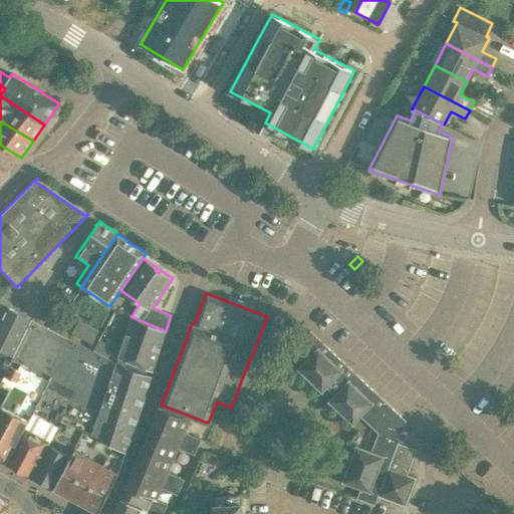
[(29,318),(8,307),(0,322),(0,348),(12,354),(29,318)]
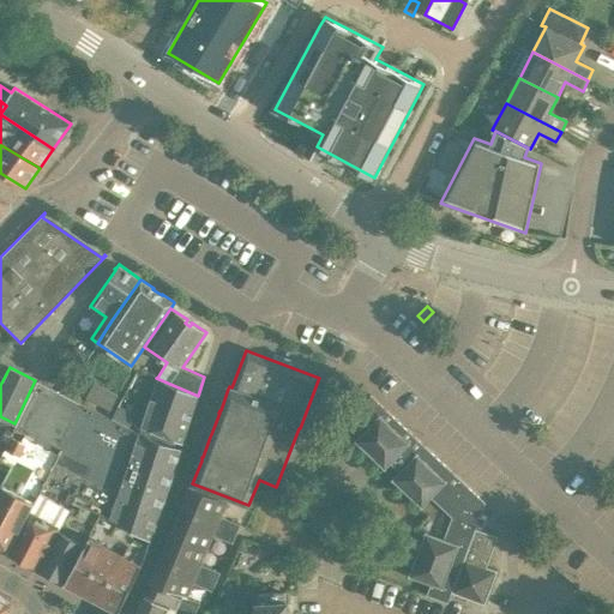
[(140,425),(161,434),(182,443),(198,396),(156,378),(140,425)]
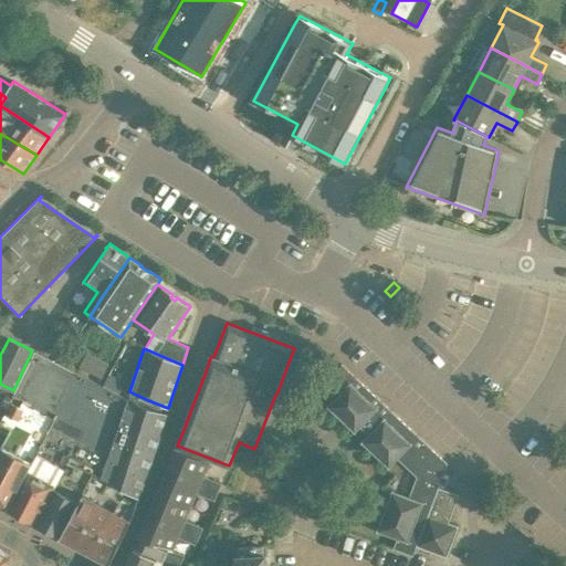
[(27,519),(34,523),(61,474),(60,473),(63,465),(66,459),(71,460),(72,457),(104,472),(108,457),(146,477),(167,413),(146,406),(121,394),(104,386),(74,371),(34,352),(14,392),(0,421),(0,503),(2,501),(9,504),(7,509),(10,510),(12,505),(19,510),(17,513),(19,514),(20,513),(27,516),(27,519)]
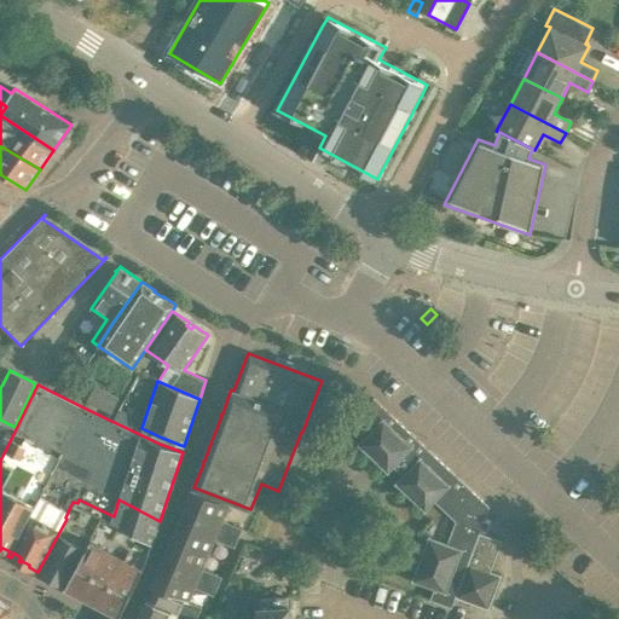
[(94,387),(87,403),(110,415),(119,399),(94,387)]
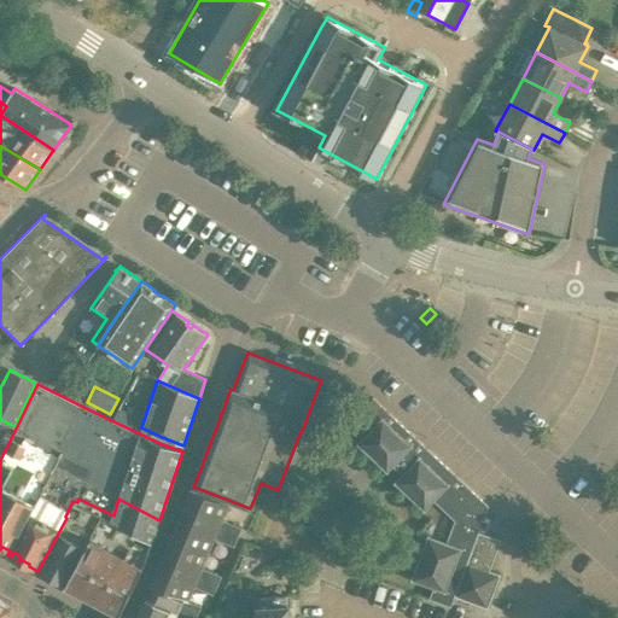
[(385,472),(388,473),(389,472),(389,471),(394,467),(402,476),(395,482),(394,483),(395,485),(396,484),(423,509),(423,511),(424,512),(426,509),(435,501),(455,520),(447,542),(430,536),(427,535),(426,537),(427,537),(412,578),(410,581),(413,581),(433,588),(430,599),(450,607),(454,598),(455,598),(455,596),(485,608),(488,610),(489,607),(500,576),(501,575),(499,573),(490,570),(501,541),(481,532),(485,518),(484,518),(489,506),(458,477),(456,474),(455,476),(429,449),(427,448),(426,448),(419,441),(419,439),(417,438),(389,413),(390,413),(388,410),(373,397),(361,409),(377,424),(359,442),(356,444),(359,447),(359,445),(385,471),(385,472)]
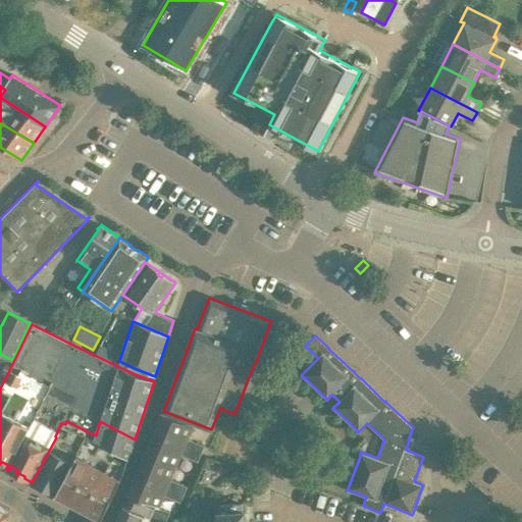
[(96,356),(111,363),(116,353),(100,346),(96,356)]
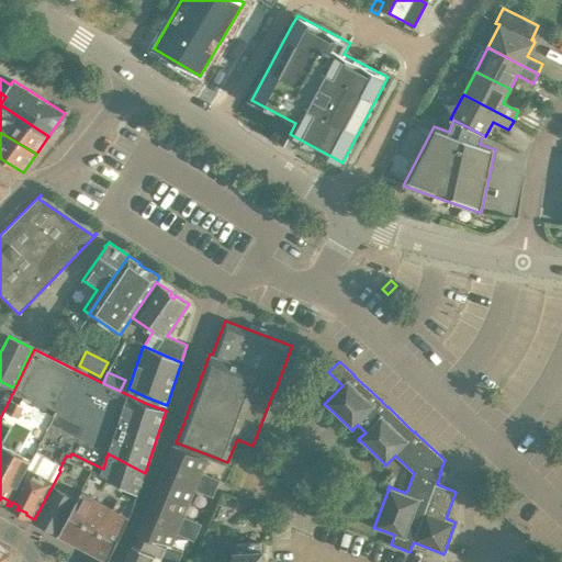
[(0,418),(14,390),(0,382),(0,418)]
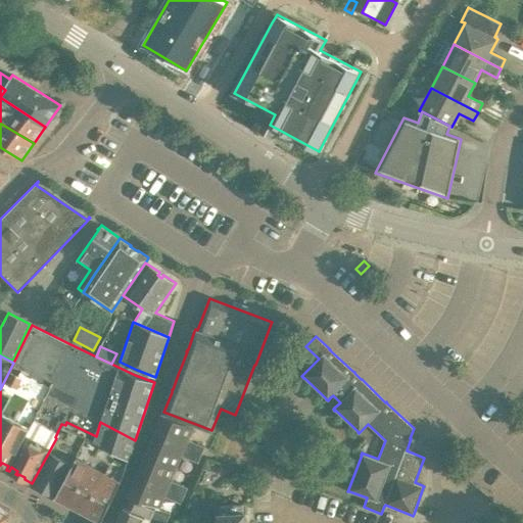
[(154,435),(201,455),(204,446),(188,440),(193,427),(162,414),(154,435)]
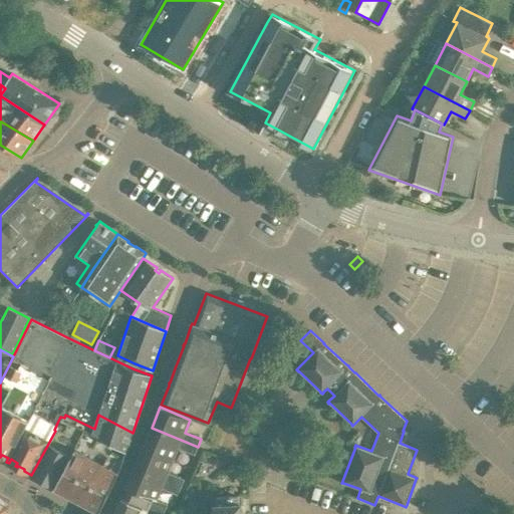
[(55,431),(31,475),(42,481),(45,479),(51,482),(49,486),(53,488),(54,487),(72,455),(75,449),(85,429),(93,433),(94,429),(65,415),(64,418),(60,417),(57,423),(54,430),(55,431)]
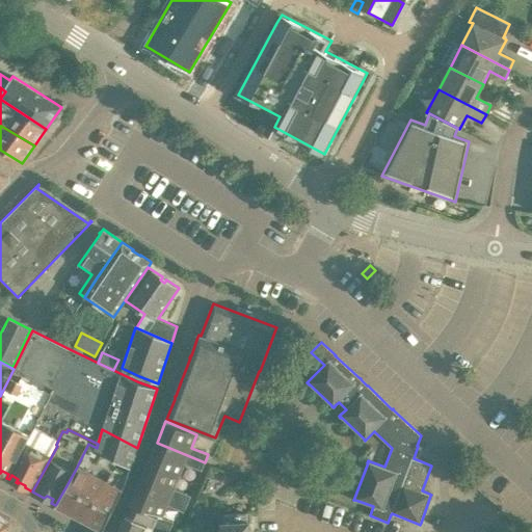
[(98,444),(97,448),(103,452),(115,459),(131,469),(133,461),(134,460),(133,460),(137,449),(138,448),(137,448),(102,429),(98,444)]
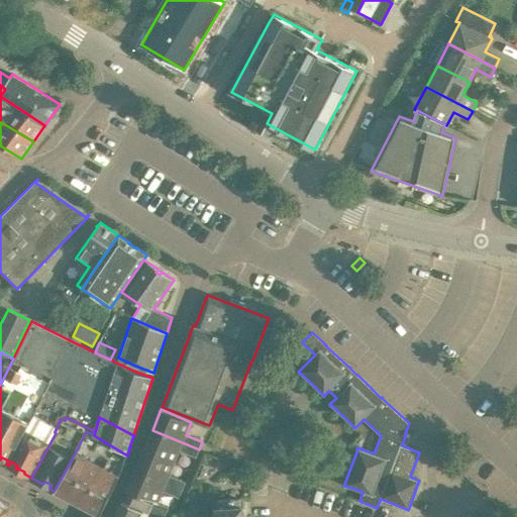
[(152,430),(146,443),(177,455),(178,450),(196,457),(199,449),(152,430)]
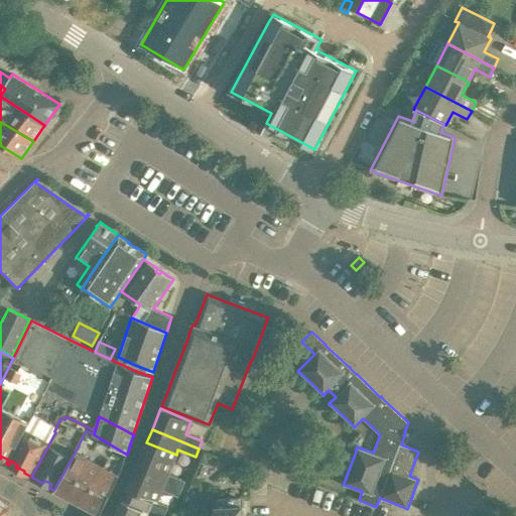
[(73,457),(54,489),(101,513),(101,512),(119,474),(127,455),(112,445),(100,438),(94,434),(86,430),(76,450),(73,457)]
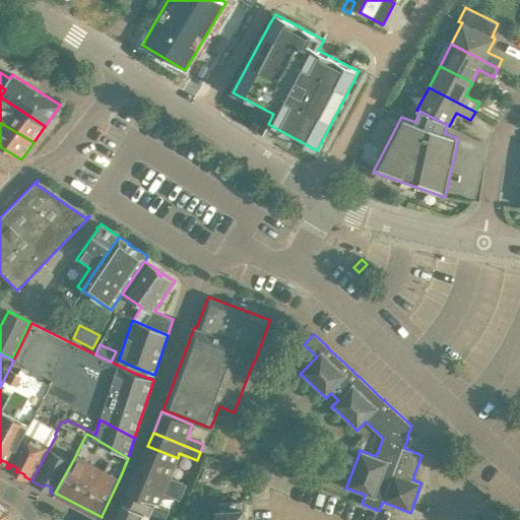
[(147,446),(136,472),(183,493),(187,484),(170,477),(176,465),(178,458),(147,446)]
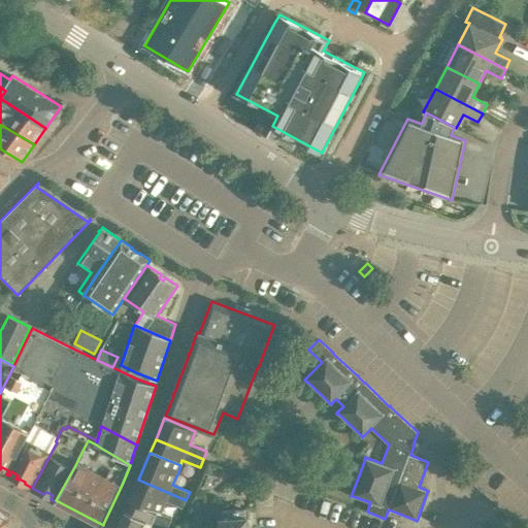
[(186,500),(138,480),(129,501),(133,502),(161,514),(166,501),(183,508),(186,500)]
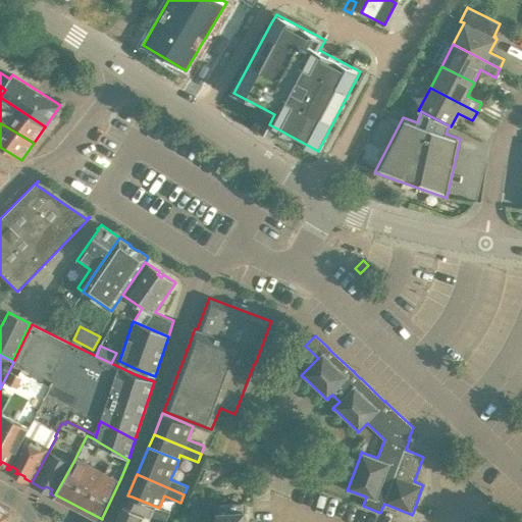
[(165,521),(170,512),(160,507),(160,508),(159,508),(132,497),(127,506),(124,504),(116,521),(165,521)]
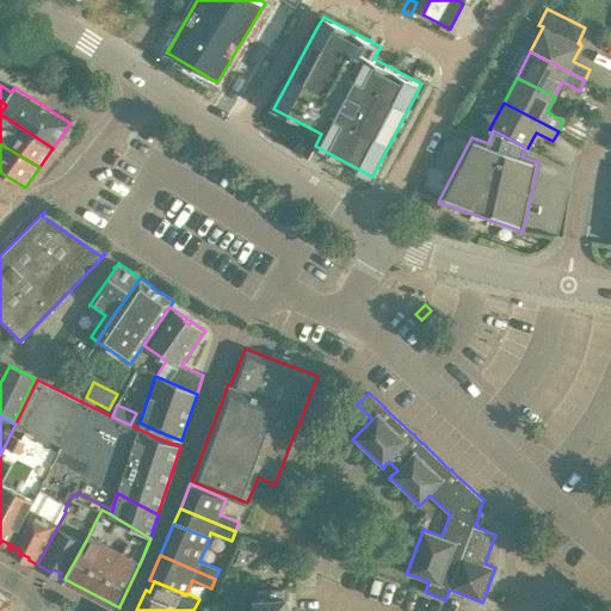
[(287,610),(287,599),(284,599),(283,590),(258,591),(258,600),(254,600),(254,610),(287,610)]
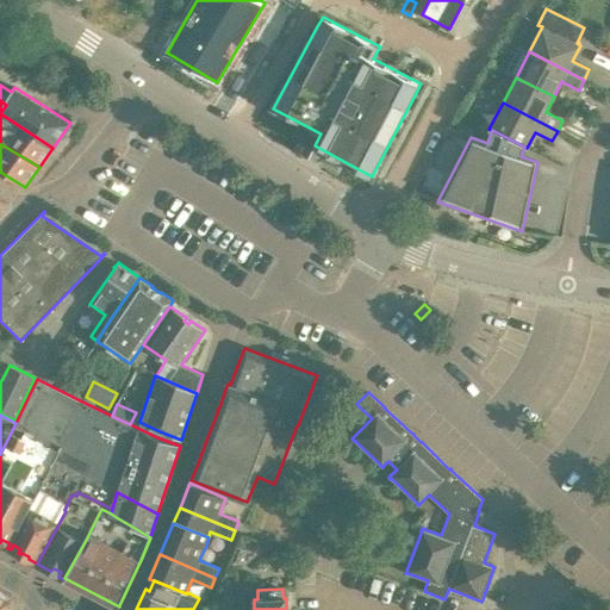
[(8,602),(0,596),(0,609),(6,609),(10,604),(11,602),(8,601),(8,602)]
